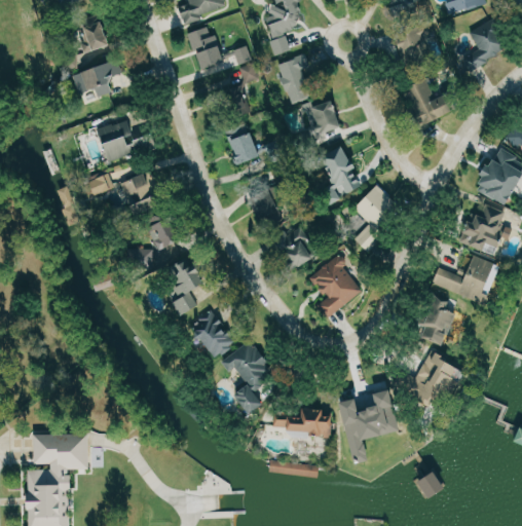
[(184,25),(229,6),(226,0),(187,0),(191,7),(179,12),(184,25)]
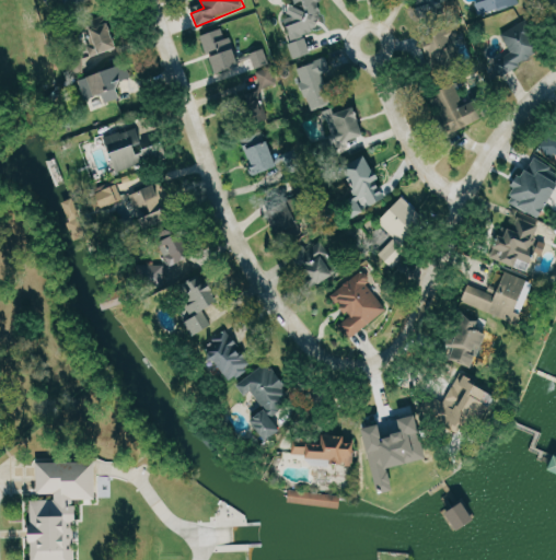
[(416,16),(447,13),(444,0),(416,0),(415,4),(416,16)]
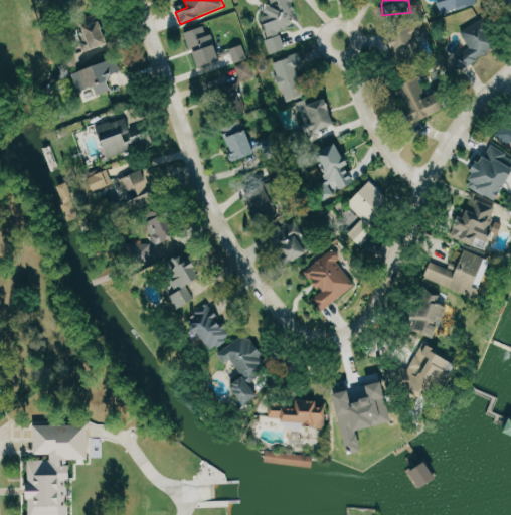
[(439,0),(440,1),(435,2),(440,15),(476,4),(474,0),(439,0)]
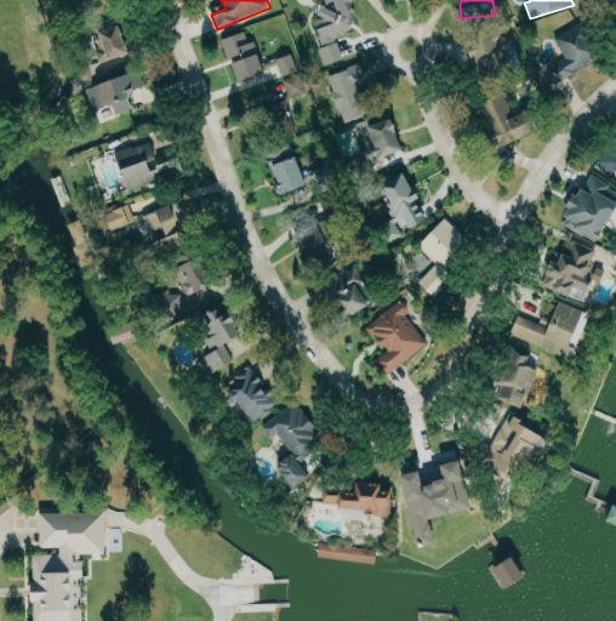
[(95,62),(123,53),(113,17),(84,24),(95,62)]
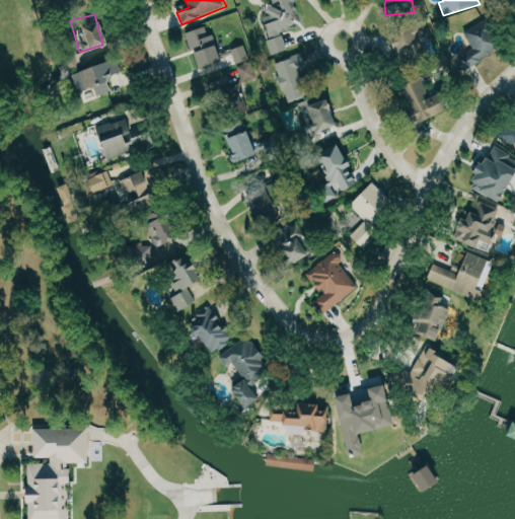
[(463,30),(470,50),(456,56),(460,66),(497,52),(486,22),(463,30)]
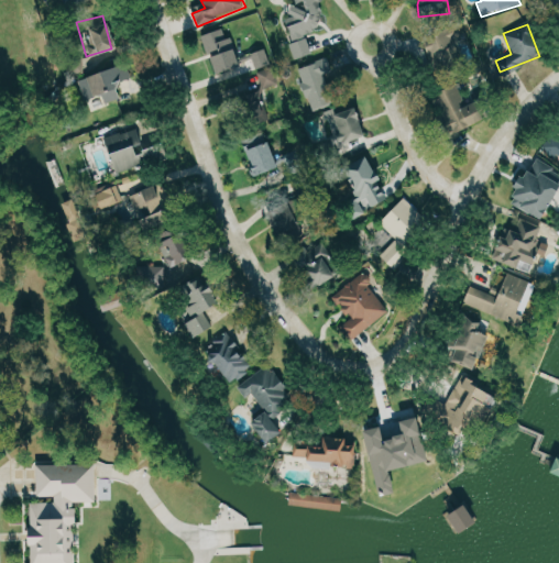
[(214,74),(240,66),(230,33),(226,35),(223,28),(201,34),(214,74)]
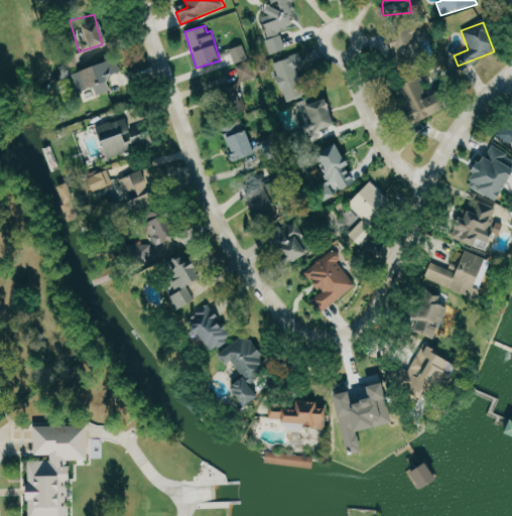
[(399,52),(397,47),(405,45),(401,32),(389,35),(393,53),(399,52)]
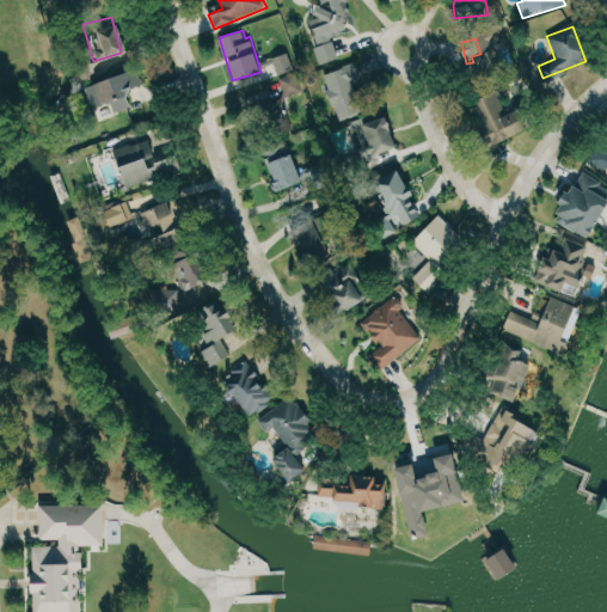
[(276,78),(283,97),(299,92),(286,53),(269,59),(276,78)]
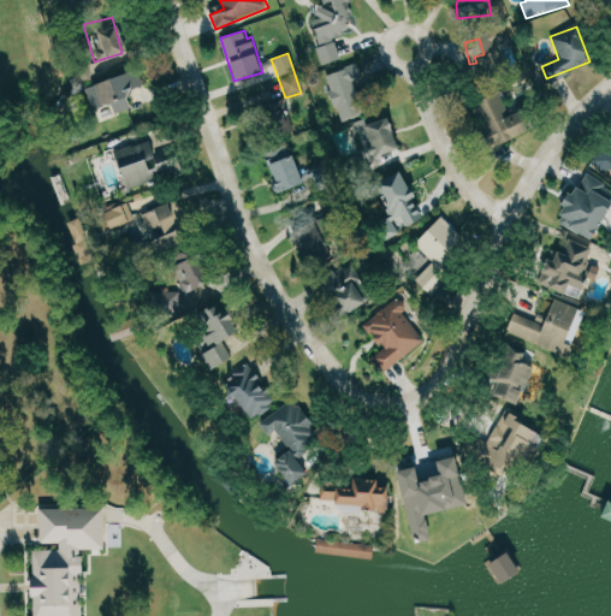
[(339,122),(369,111),(359,81),(363,80),(357,63),(322,75),(339,122)]
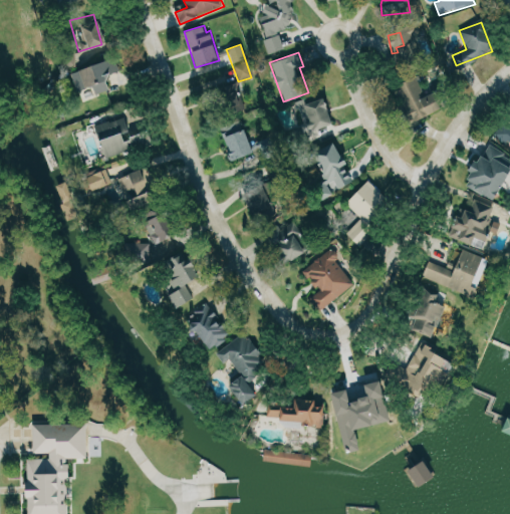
[(90,94),(119,86),(111,59),(75,69),(80,89),(88,86),(90,94)]
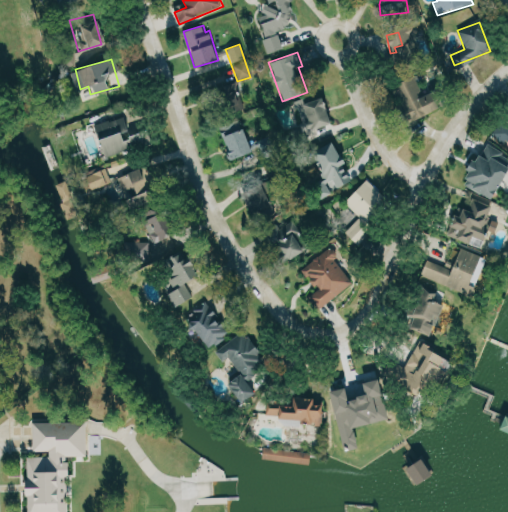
[(434,103),(444,98),(440,89),(420,97),(427,113),(437,109),(434,103)]
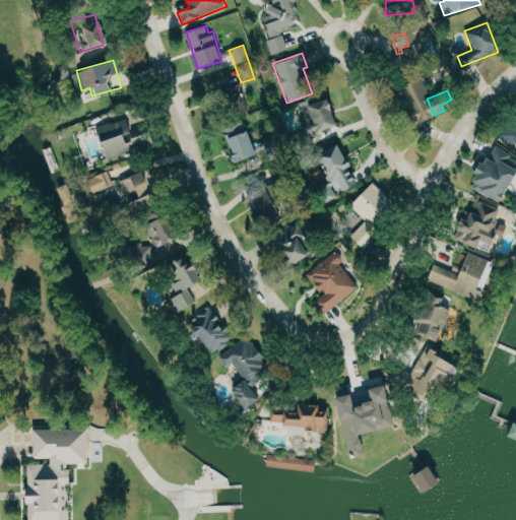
[(312,103),(311,100),(299,103),(306,133),(337,126),(331,99),(312,103)]
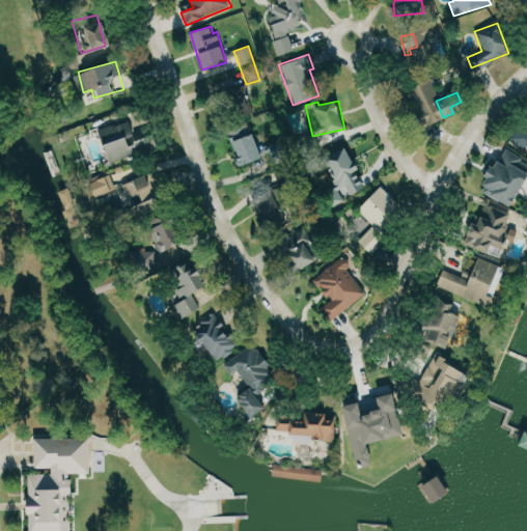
[(148,136),(130,141),(125,121),(94,130),(104,163),(153,149),(148,136)]
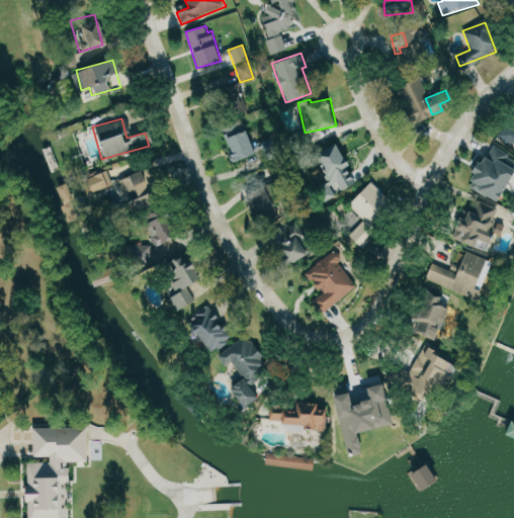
[(226,139),(235,161),(256,153),(247,130),(226,139)]
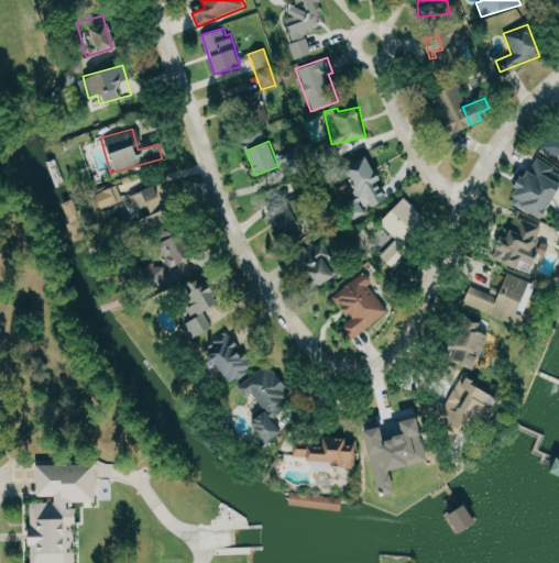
[(355,201),(365,197),(369,207),(382,202),(376,188),(382,186),(372,156),(349,164),(354,177),(348,179),(355,201)]
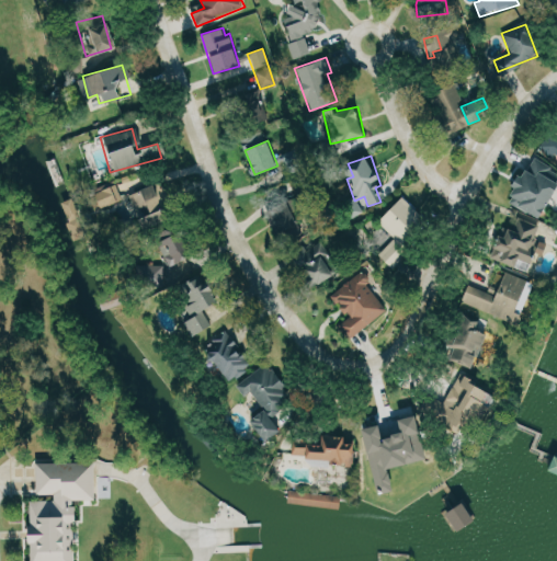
[(543,218),(556,190),(556,171),(530,158),(508,201),(543,218)]
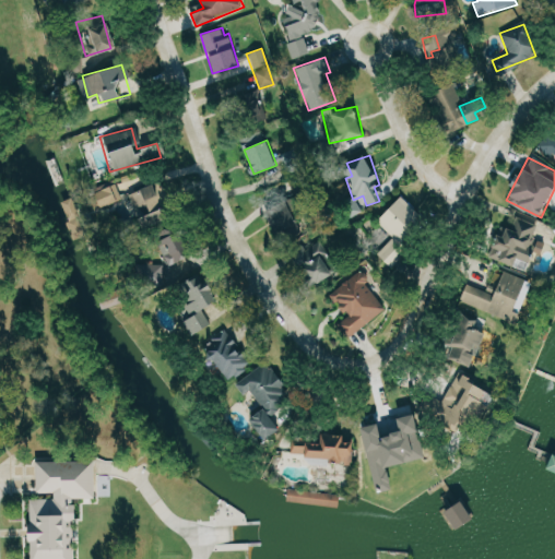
[(140,216),(134,218),(138,228),(168,217),(154,182),(131,191),(140,216)]
